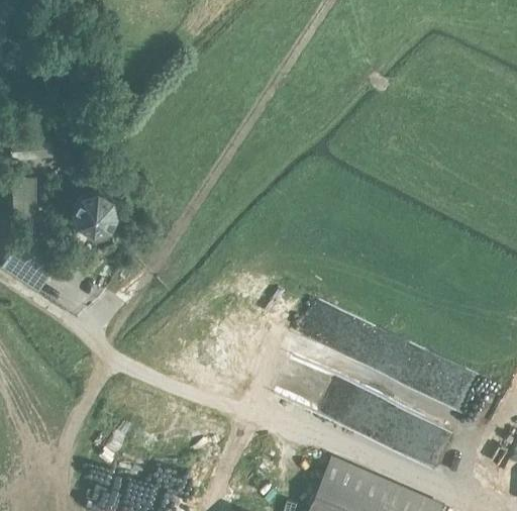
[(13,214),(34,214),(34,180),(14,181),(13,214)]
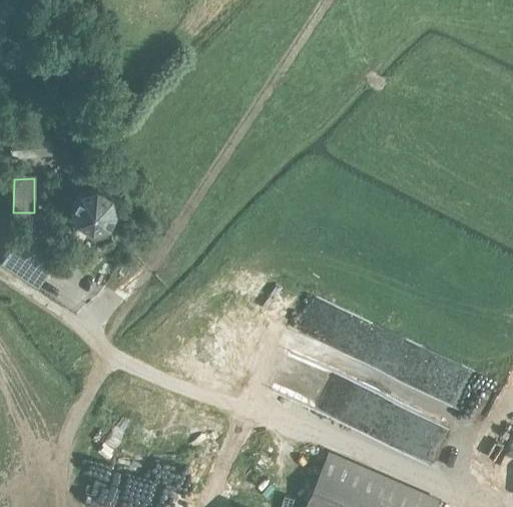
[(76,227),(79,229),(91,236),(108,231),(115,216),(111,201),(96,192),(80,197),(72,211),(76,227)]
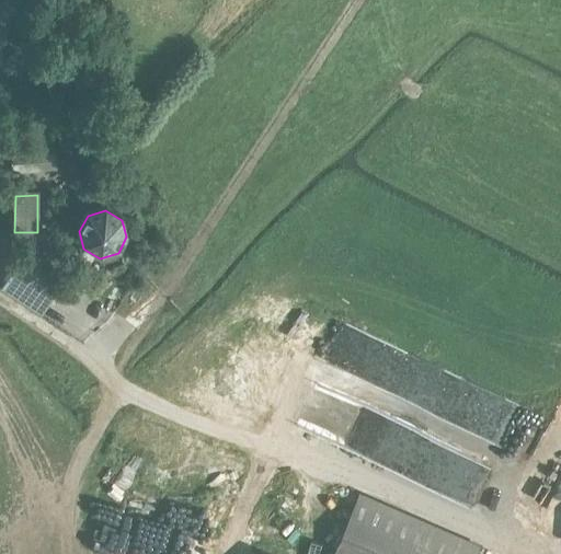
[(42,320),(57,297),(15,270),(10,278),(1,292),(42,320)]
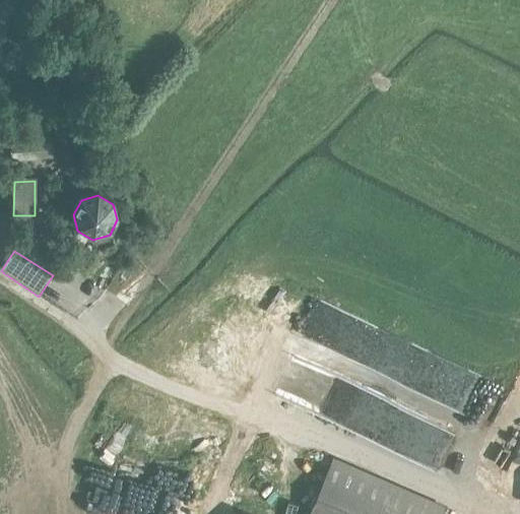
[(295,363),(278,399),(414,457),(415,454),(441,465),(455,431),(295,363)]
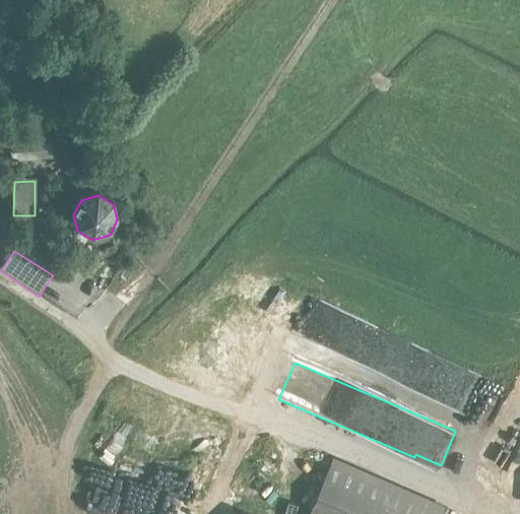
[(444,513),(332,463),(310,513),(444,513)]
